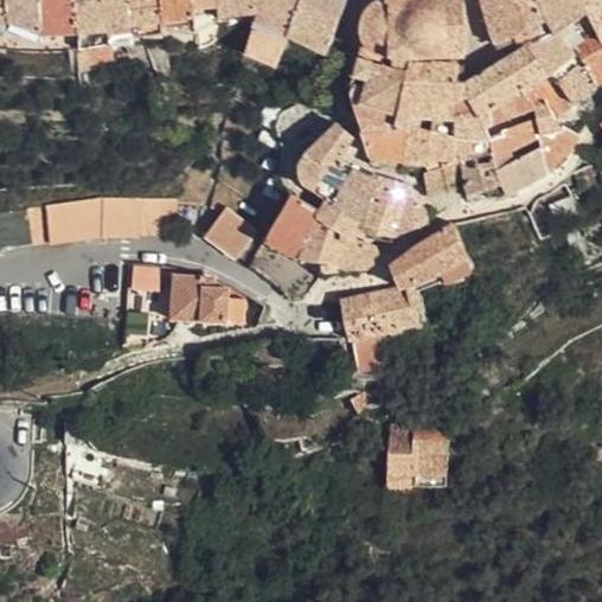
[(6,0),(7,4),(7,26),(38,38),(33,0),(6,0)]
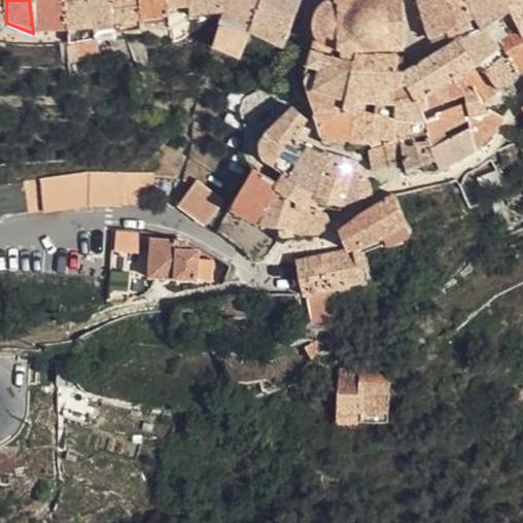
[(59,0),(29,0),(33,33),(63,32),(59,0)]
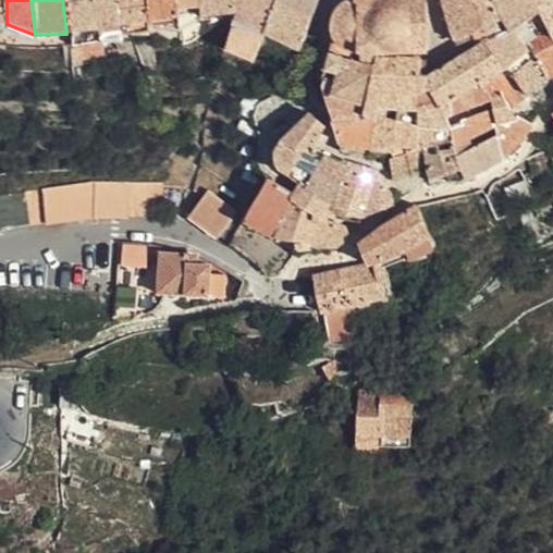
[(94,32),(90,0),(62,0),(66,34),(94,32)]
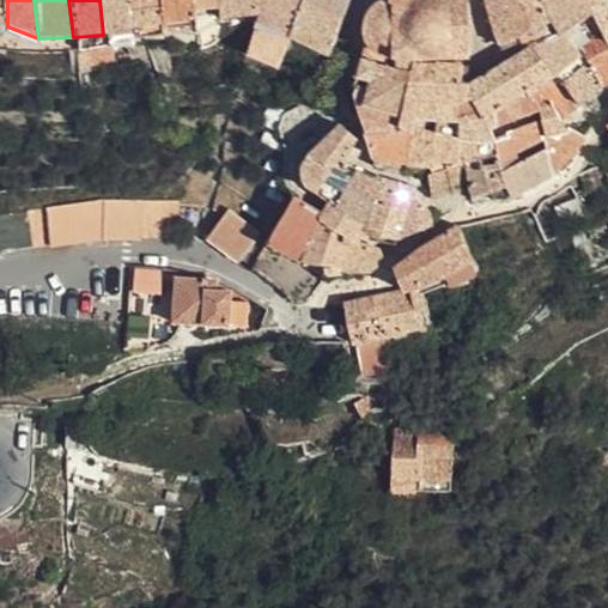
[(129,26),(128,0),(99,0),(103,35),(129,26)]
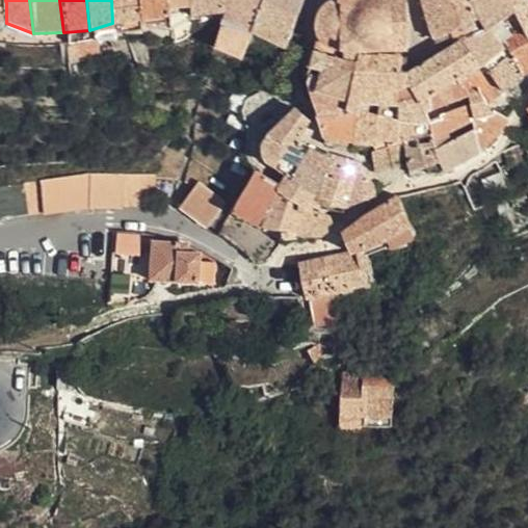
[(111,0),(112,23),(138,21),(137,0),(111,0)]
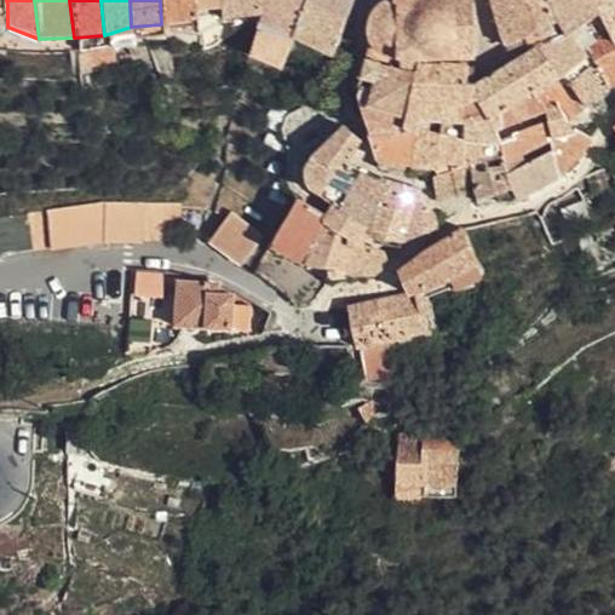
[(160,0),(161,24),(191,22),(189,0),(160,0)]
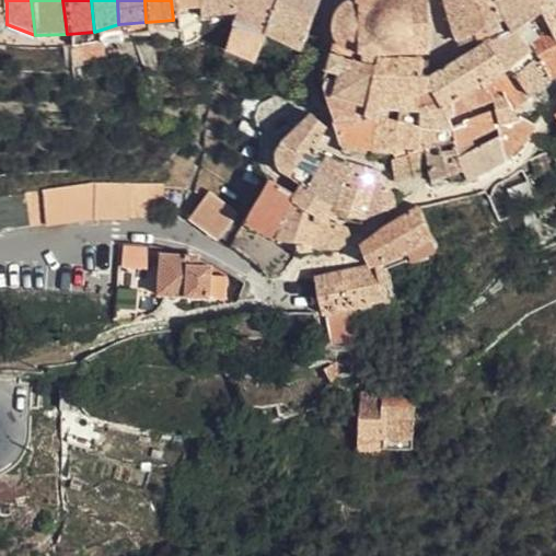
[(171,0),(173,20),(193,18),(193,0),(171,0)]
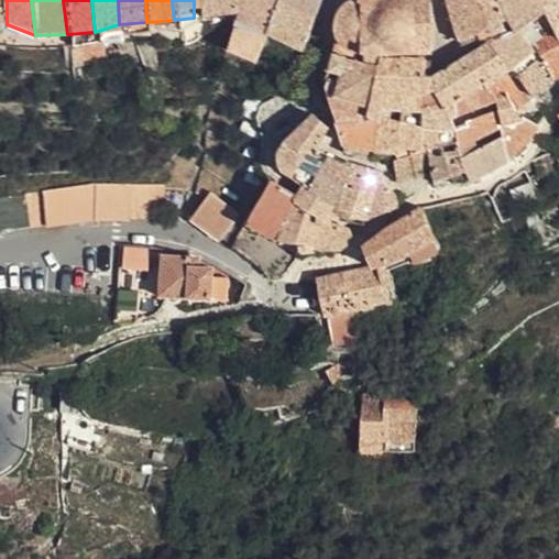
[(230,21),(229,0),(194,0),(194,18),(194,24),(230,21)]
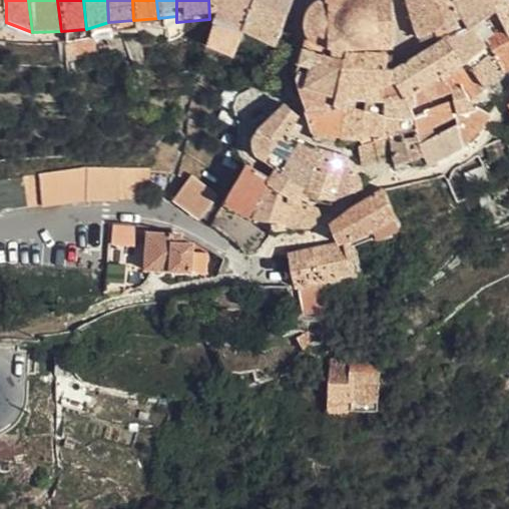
[(207,0),(209,19),(212,20),(214,21),(202,45),(225,56),(233,41),(239,30),(222,23),(228,0),(247,0),(248,0),(207,0)]
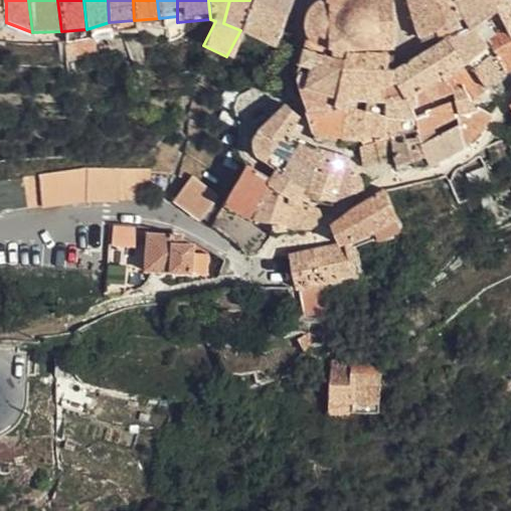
[(240,30),(249,35),(254,22),(242,16),(249,0),(248,0),(229,0),(223,23),(240,30)]
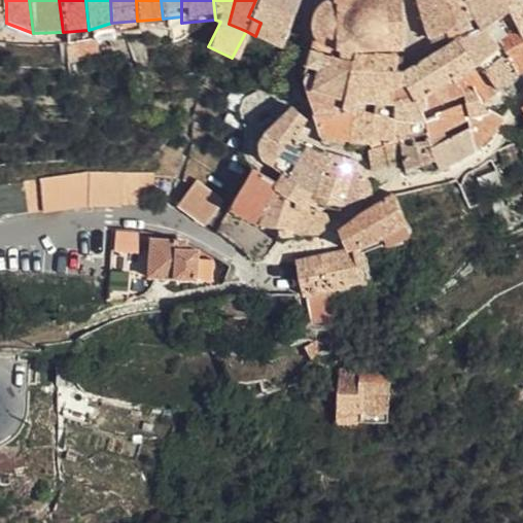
[(248,16),(260,23),(255,36),(277,49),(282,37),(297,0),(255,0),(248,16)]
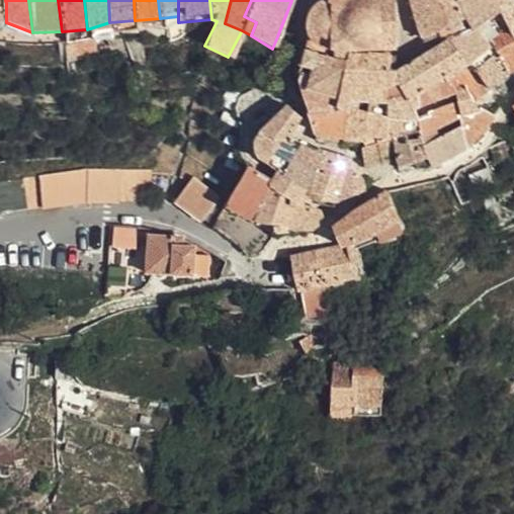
[(310,10),(309,13),(309,15),(308,20),(308,23),(308,26),(309,30),(296,72),(296,74),(317,78),(338,82),(344,84),(345,74),(349,43),(359,43),(389,44),(393,44),(392,18),(391,0),(321,0),(319,1),(318,2),(315,4),(313,5),(311,8),(310,10)]
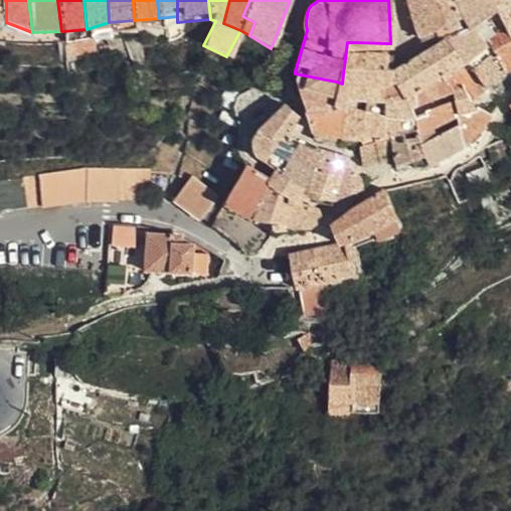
[(407,0),(419,43),(436,35),(420,0),(407,0)]
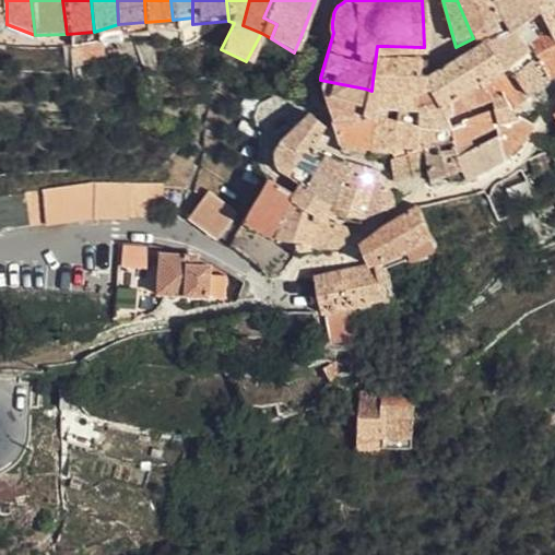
[(500,21),(491,0),(457,0),(473,38),(500,21)]
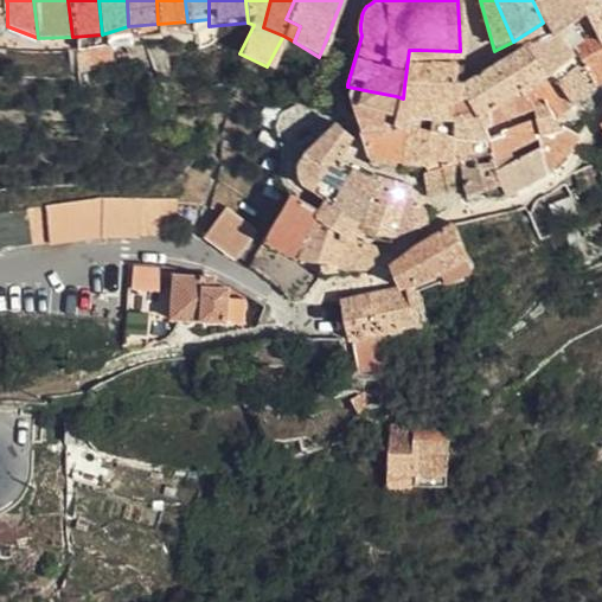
[(576,6),(572,0),(532,0),(543,23),(576,6)]
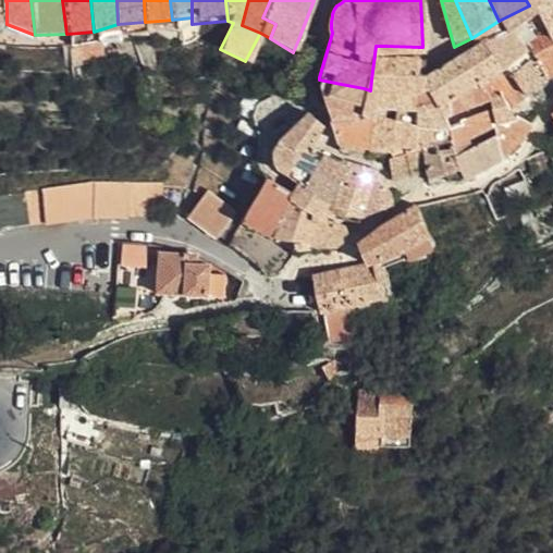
[(528,54),(542,80),(552,75),(552,4),(550,5),(540,11),(514,28),(528,54)]
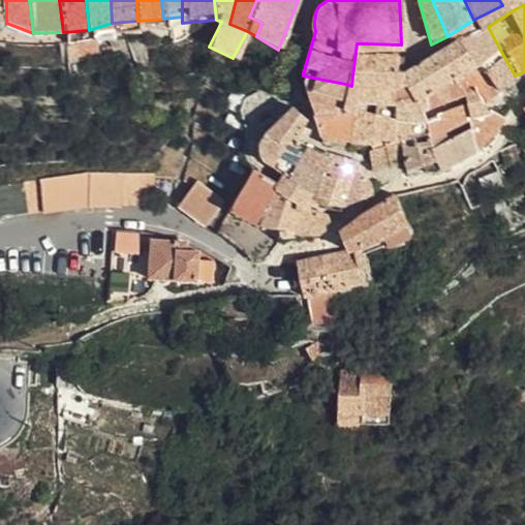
[(488,27),(479,29),(456,44),(479,69),(501,52),(488,27)]
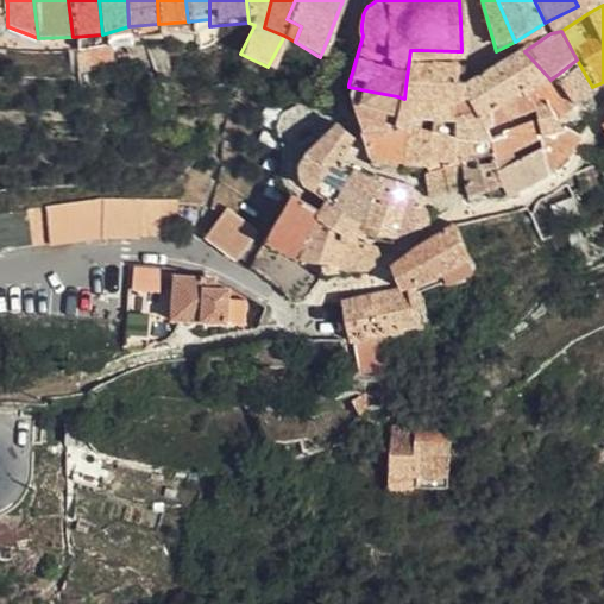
[(432,58),(421,58),(422,50),(410,50),(406,87),(431,88),(432,58)]
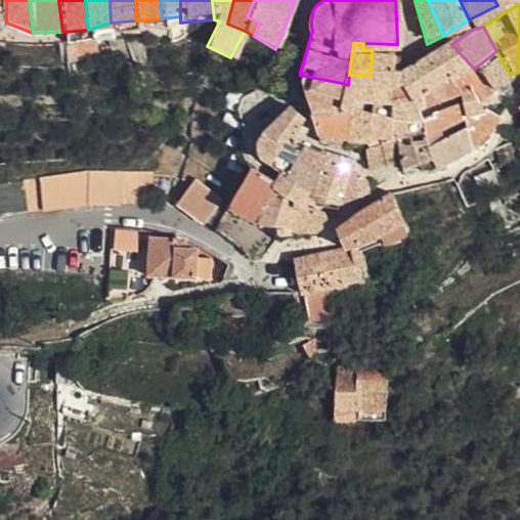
[(474,69),(451,44),(434,54),(457,82),(474,69)]
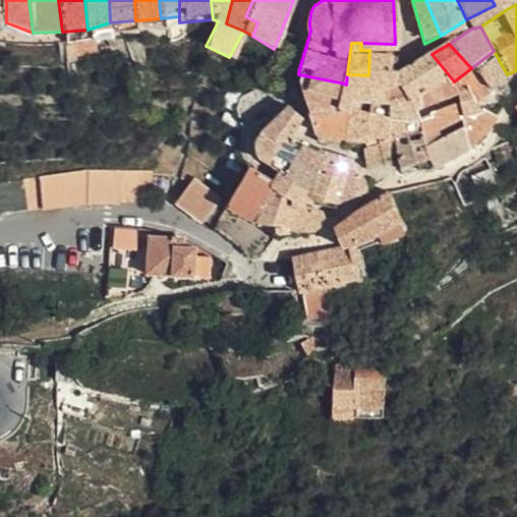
[(391,76),(391,51),(369,50),(368,75),(391,76)]
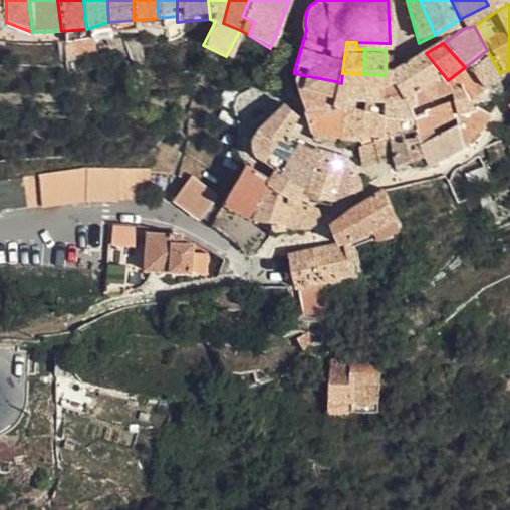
[(497,78),(500,73),(487,50),(465,67),(484,90),(497,78)]
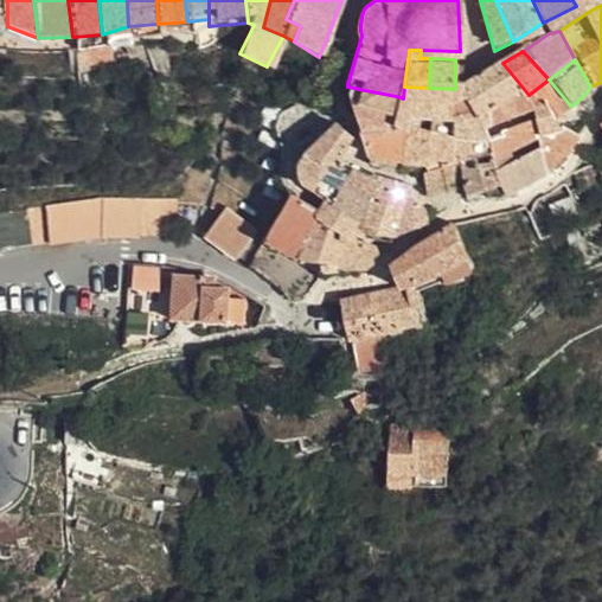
[(527,119),(544,114),(529,95),(503,63),(479,78),(493,102),(472,111),(481,134),(527,119)]
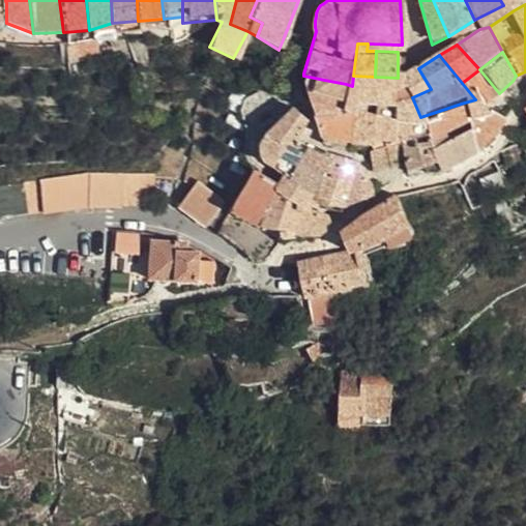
[(431,89),(418,68),(406,77),(405,79),(405,81),(405,82),(405,84),(412,97),(431,89)]
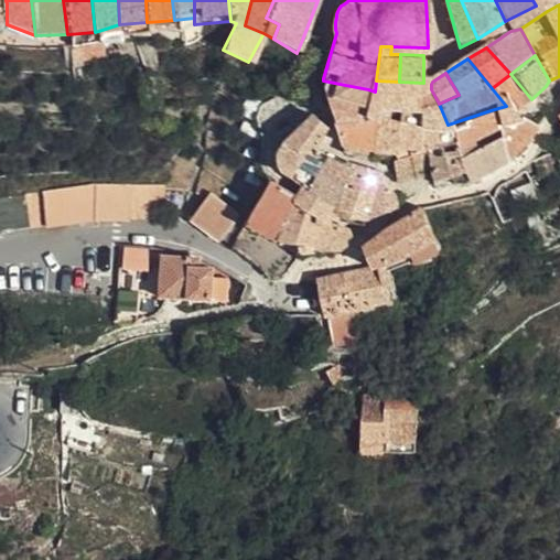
[(516,118),(531,99),(510,74),(492,88),(506,106),(516,118)]
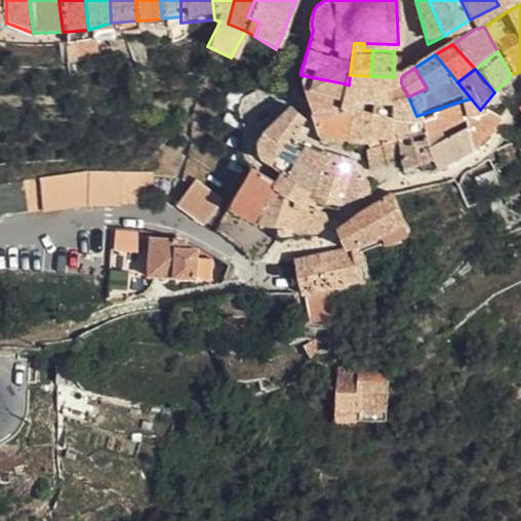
[(313,105),(341,107),(349,89),(349,85),(343,83),(321,79),(301,75),(313,105)]
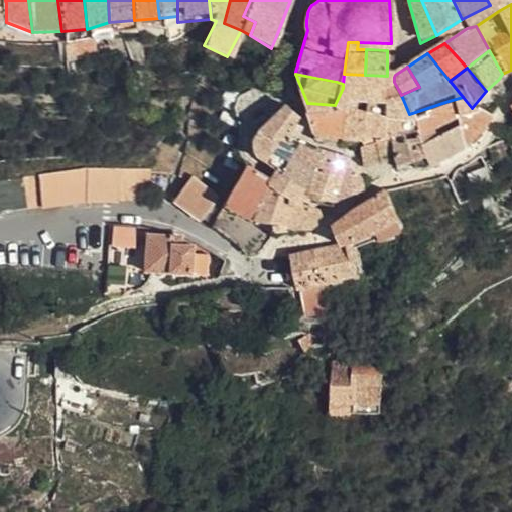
[(386,99),(388,76),(387,76),(365,75),(344,74),(343,84),(343,88),(349,88),(350,98),(386,99)]
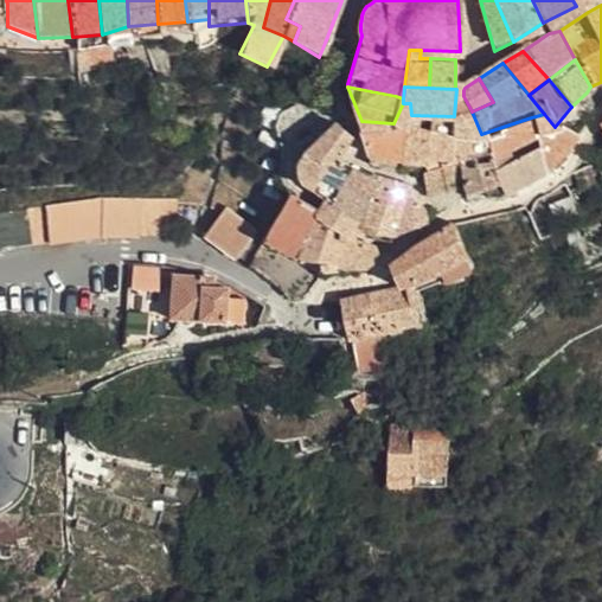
[(501,147),(524,133),(522,123),(536,119),(536,116),(484,132),(490,153),(501,147)]
